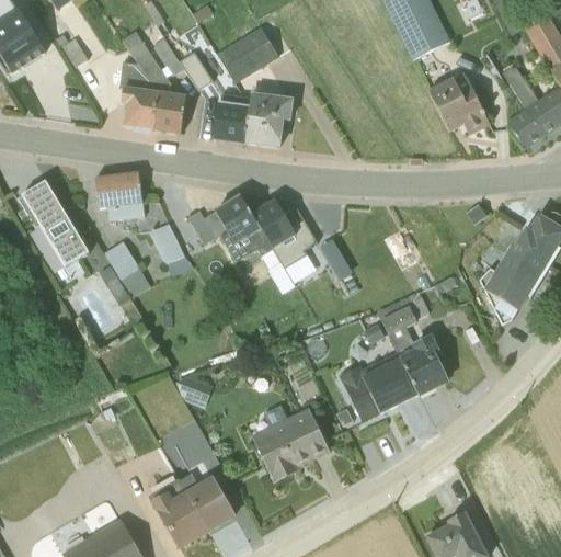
[(0,0),(0,50),(12,70),(43,50),(11,0),(0,0)]
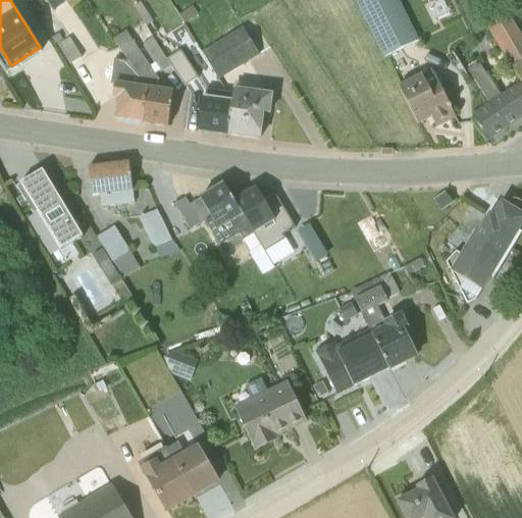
[(47,0),(52,8),(64,0),(68,0),(69,2),(72,0),(47,0)]
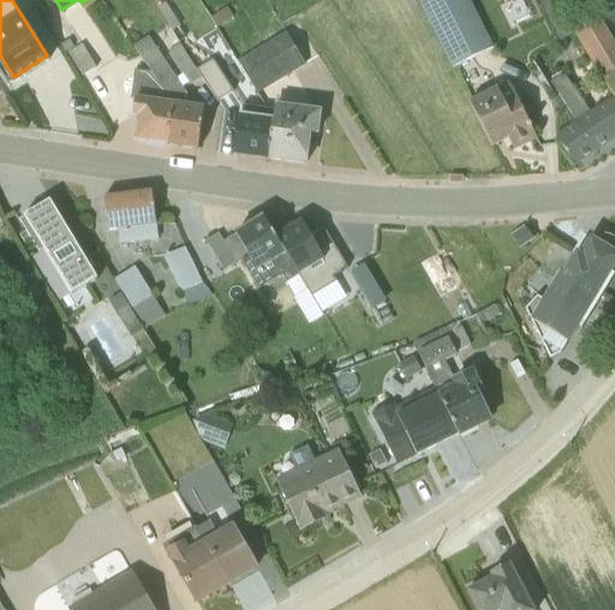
[(180,23),(166,0),(163,0),(157,4),(173,28),(180,23)]
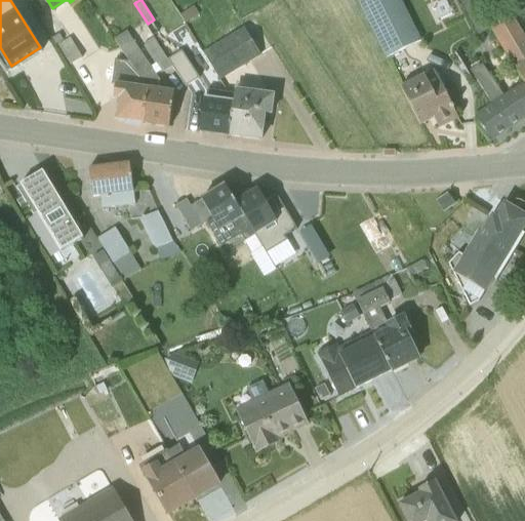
[(420,37),(401,0),(358,0),(386,54),(420,37)]
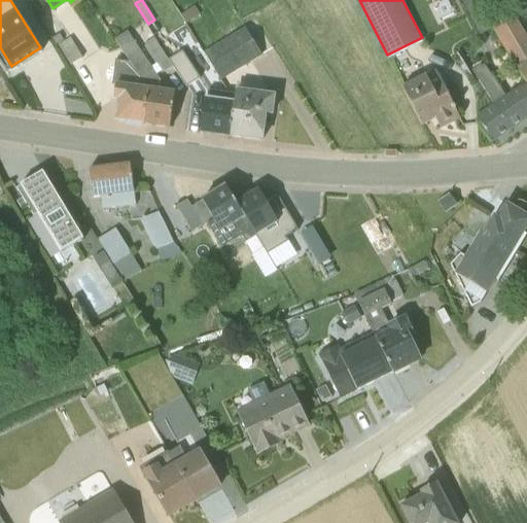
[(493,23),(480,0),(462,0),(480,31),(493,23)]
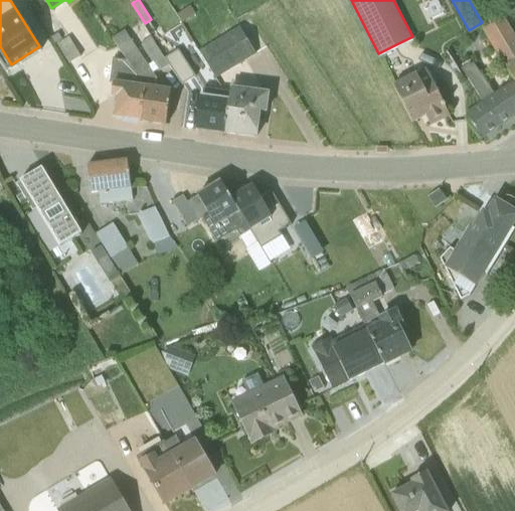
[(514,81),(514,30),(514,31),(497,5),(478,15),(514,81)]
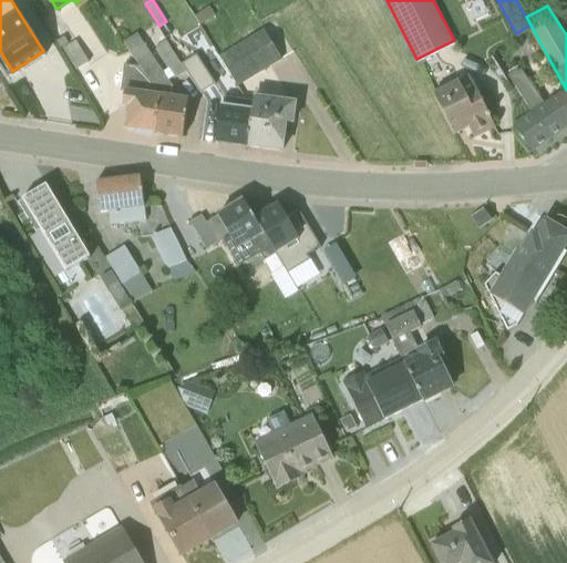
[(263,26),(218,52),(220,55),(238,83),(281,57),(263,26)]
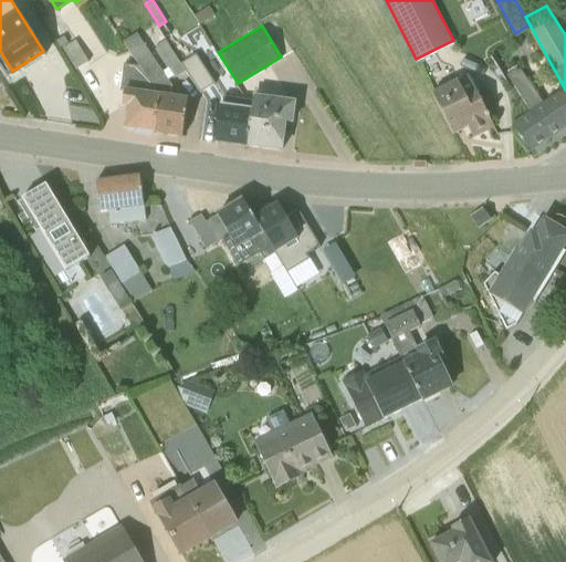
[(166,38),(150,49),(136,29),(124,38),(140,63),(159,91),(153,129),(182,134),(188,94),(178,92),(169,79),(185,69),(179,59),(166,38)]
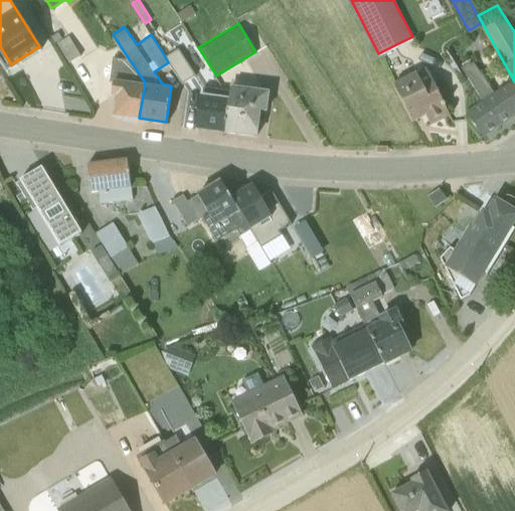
[(57,30),(50,34),(66,61),(80,53),(67,33),(61,36),(57,30)]
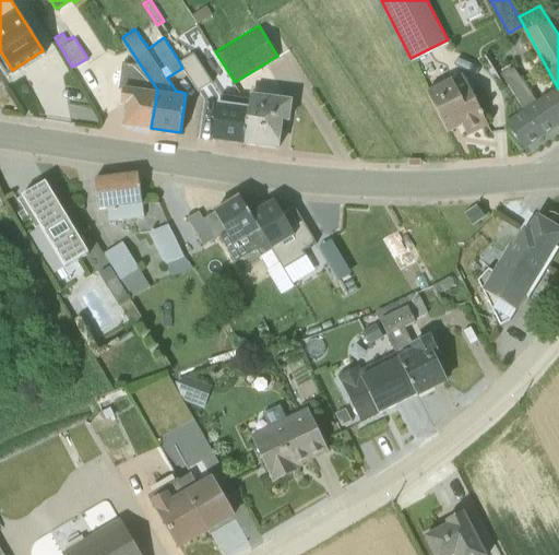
[(218,96),(213,138),(244,141),(249,96),(242,94),(235,82),(217,55),(195,61),(189,51),(177,58),(197,89),(219,81),(227,93),(219,92),(221,95),(218,96)]
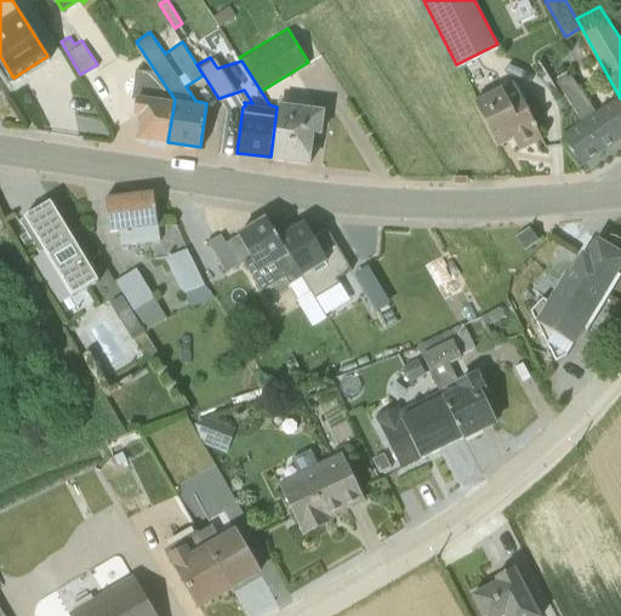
[(154,69),(136,66),(130,95),(135,95),(132,113),(140,114),(137,138),(167,142),(175,100),(154,69)]
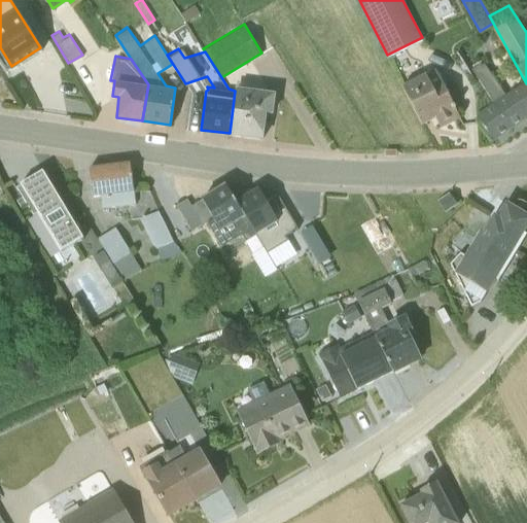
[(477,115),(491,137),(526,112),(526,83),(524,79),(505,92),(484,61),(480,61),(470,66),(494,102),(477,115)]
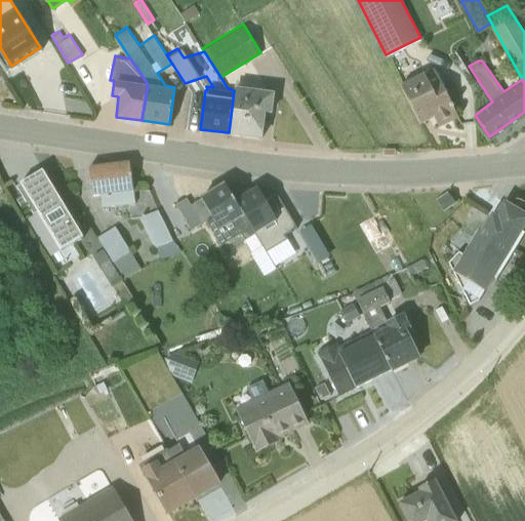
[(400,83),(419,121),(433,115),(438,124),(457,115),(443,84),(445,83),(437,68),(434,67),(400,83)]
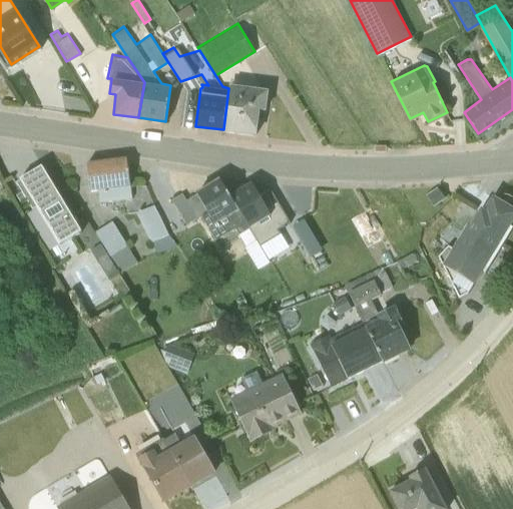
[(260,87),(258,80),(229,76),(223,129),(254,134),(257,119),(263,119),(269,88),(260,87)]
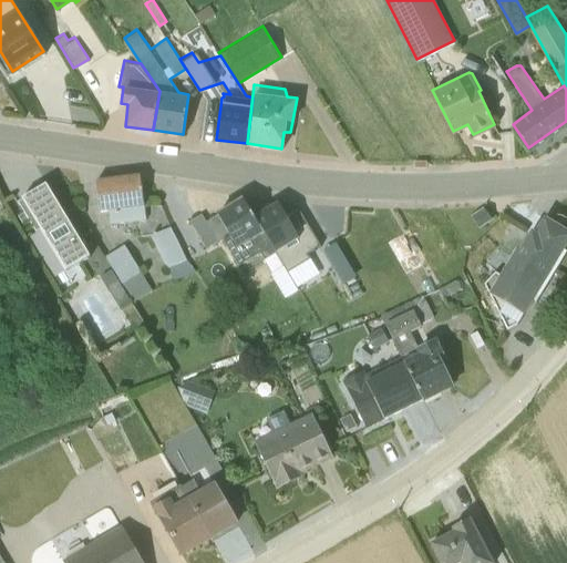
[(140,173),(95,178),(100,210),(107,208),(109,222),(145,217),(140,173)]
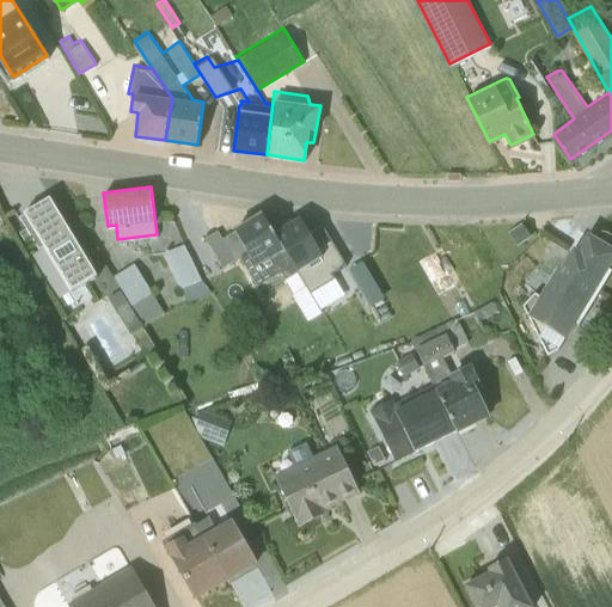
[(49,196),(18,214),(25,225),(18,230),(24,240),(31,235),(38,247),(44,244),(71,288),(96,273),(49,196)]
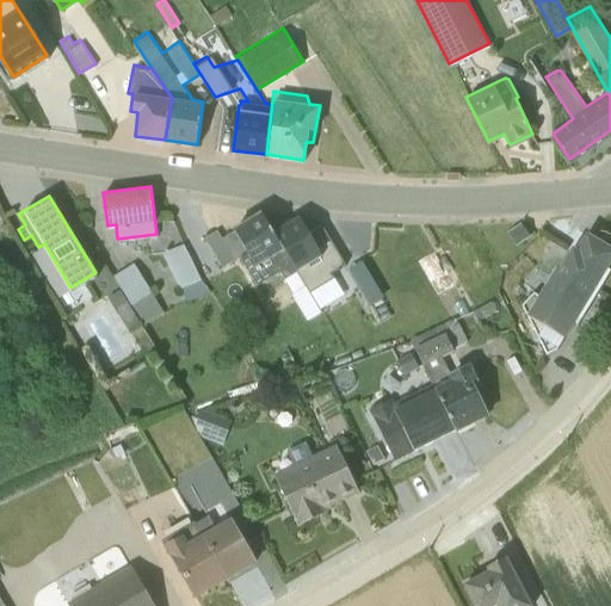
[(261,212),(234,228),(247,251),(240,255),(257,283),(281,269),(284,276),(283,277),(292,291),(304,284),(275,232),(261,212)]
